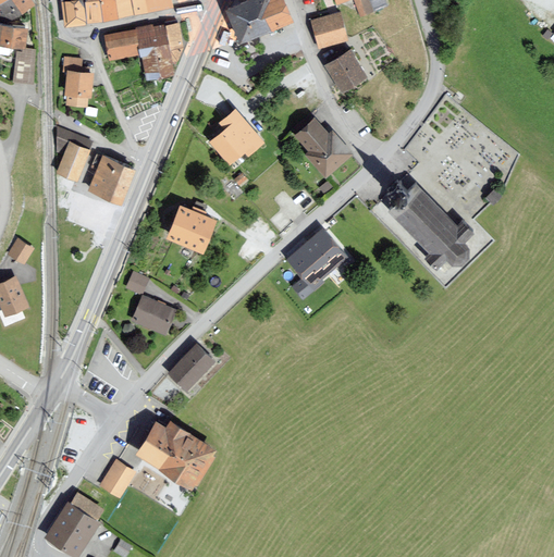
[(27,0),(0,0),(0,17),(27,0)]
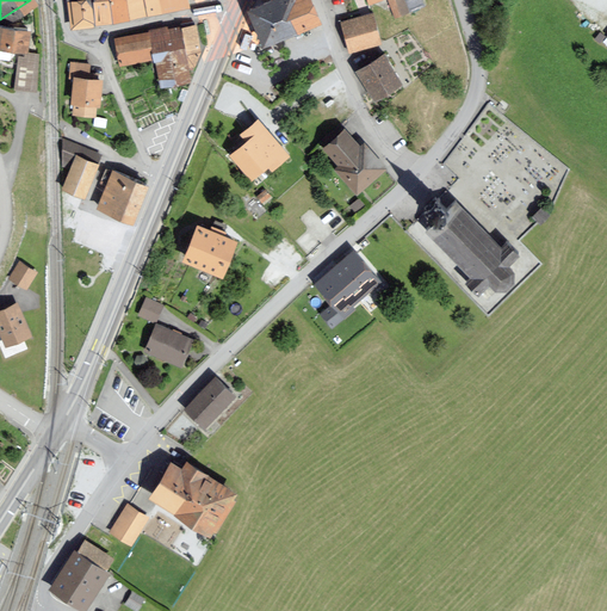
[(95,25),(92,0),(67,0),(72,29),(95,25)]
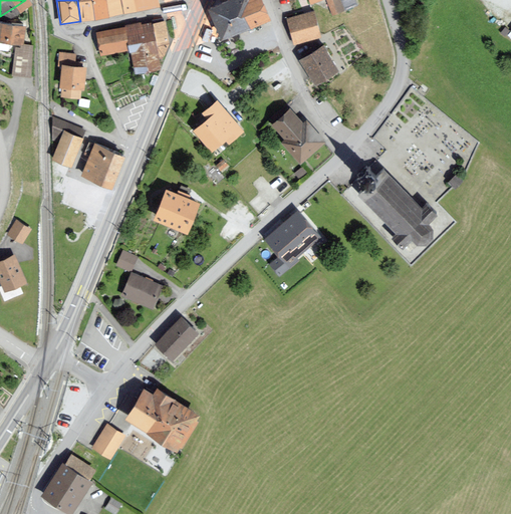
[(122,14),(118,0),(77,0),(80,21),(122,14)]
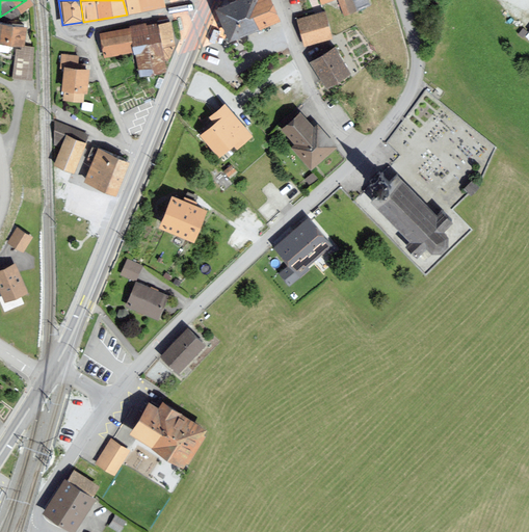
[(140,0),(123,0),(127,15),(143,10),(140,0)]
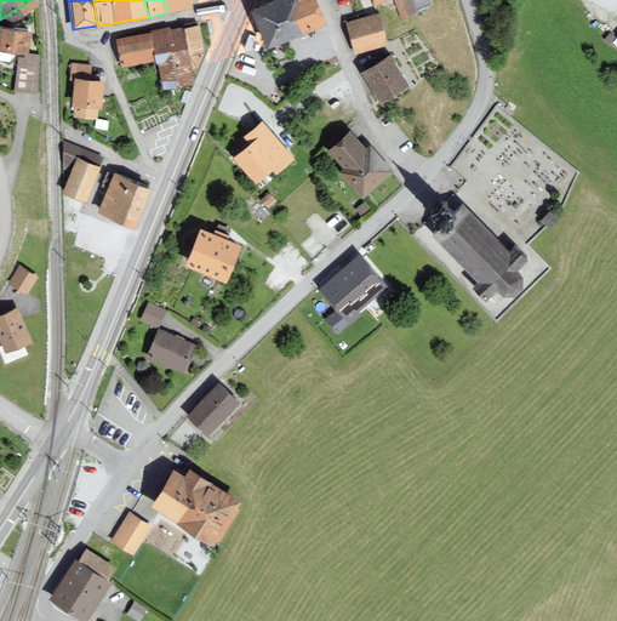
[(187,7),(184,0),(164,0),(167,12),(187,7)]
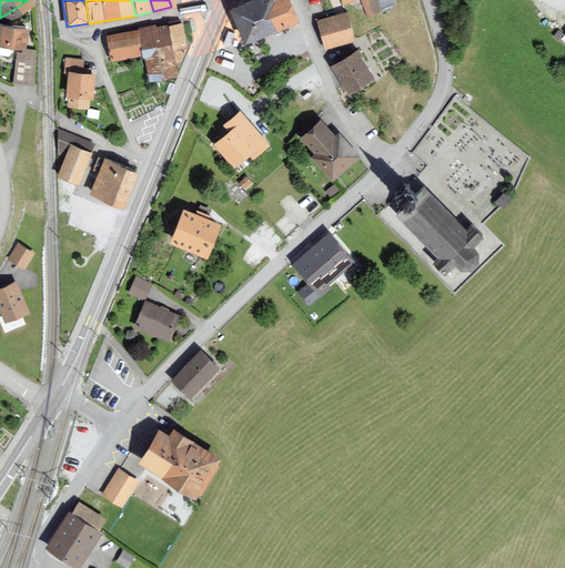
[(241,43),(295,21),(285,0),(253,0),(228,11),(241,43)]
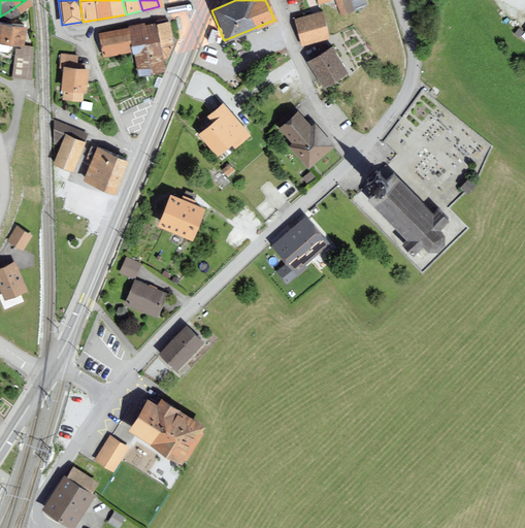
[(314,0),(316,5),(331,0),(338,17),(366,6),(363,0),(314,0)]
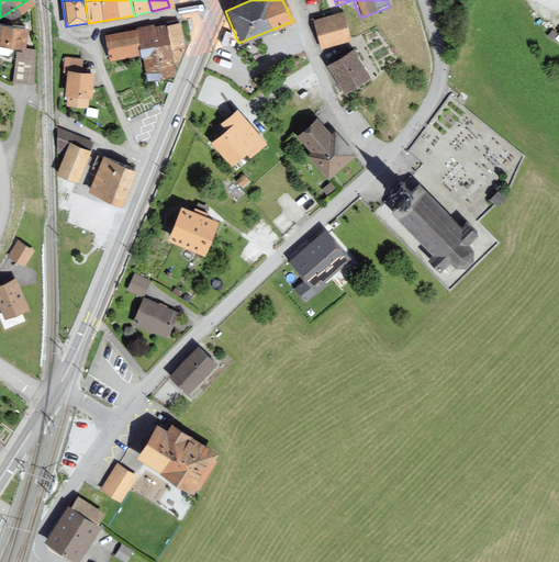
[(349,38),(342,12),(313,20),(322,47),(349,38)]
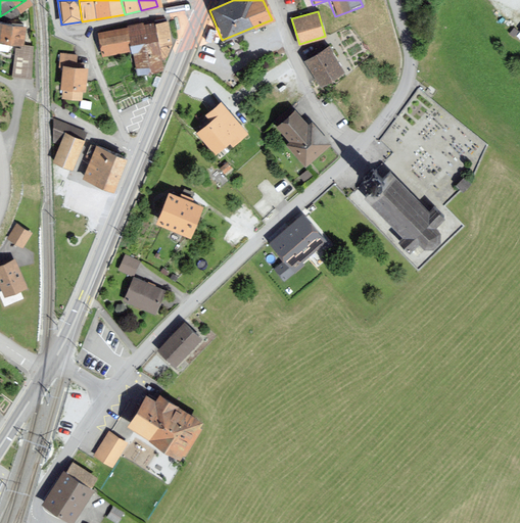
[(24,29),(0,22),(0,41),(19,45),(24,29)]
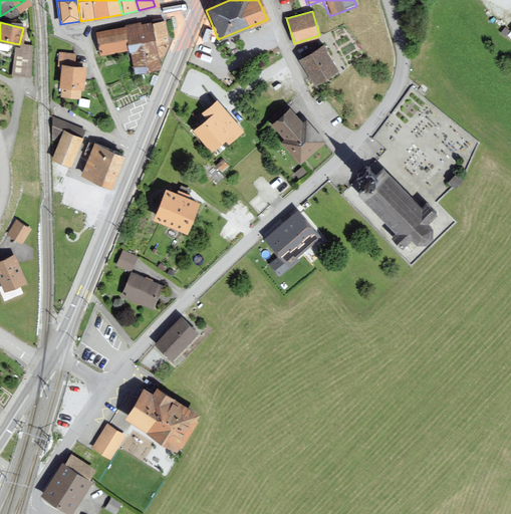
[(163,22),(151,25),(158,58),(162,57),(167,45),(163,22)]
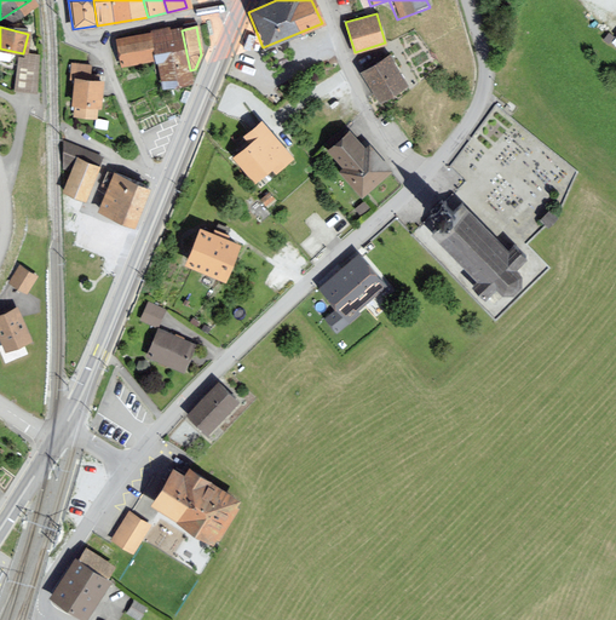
[(182,30),(149,35),(153,59),(159,90),(190,85),(190,70),(182,30)]
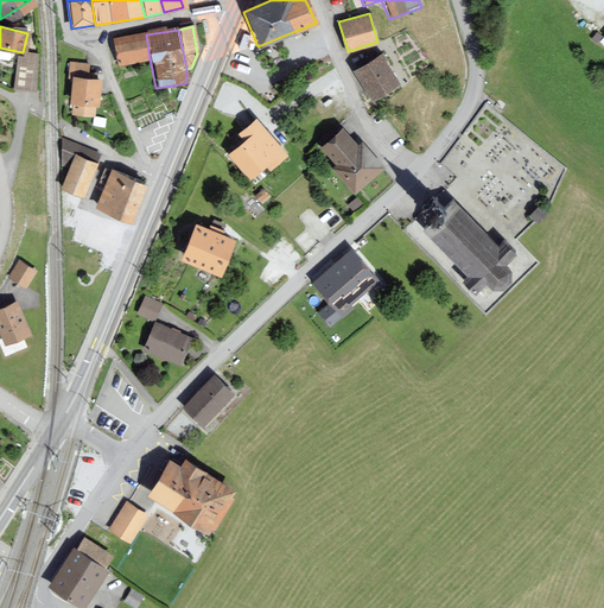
[(146,35),(113,40),(116,63),(150,58),(146,35)]
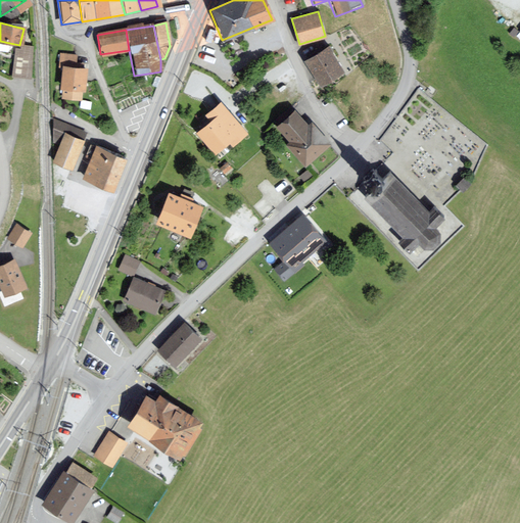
[(341,72),(330,48),(305,59),(317,83),(341,72)]
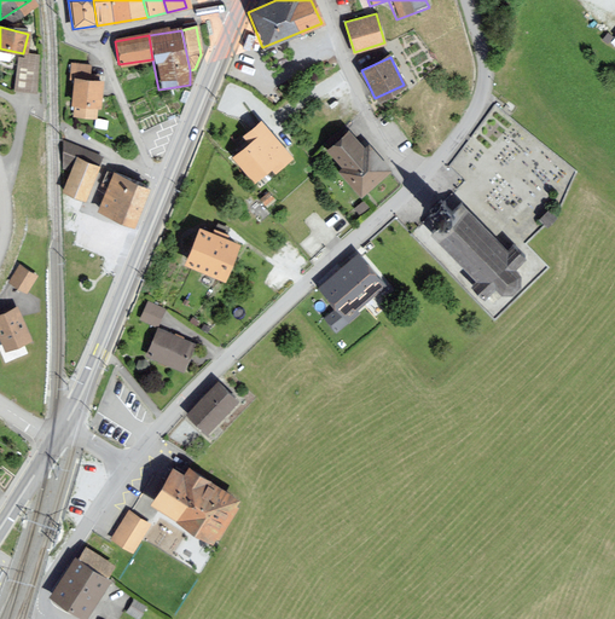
[(100,77),(74,76),(73,104),(99,105),(100,77)]
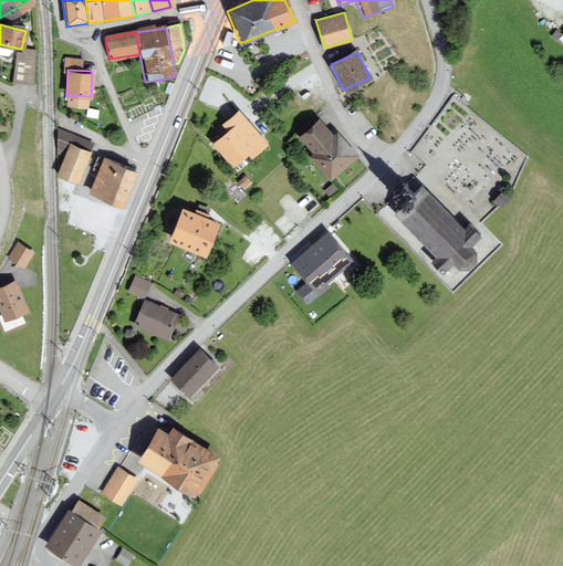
[(263,144),(238,113),(225,123),(228,127),(212,142),(235,168),(263,144)]
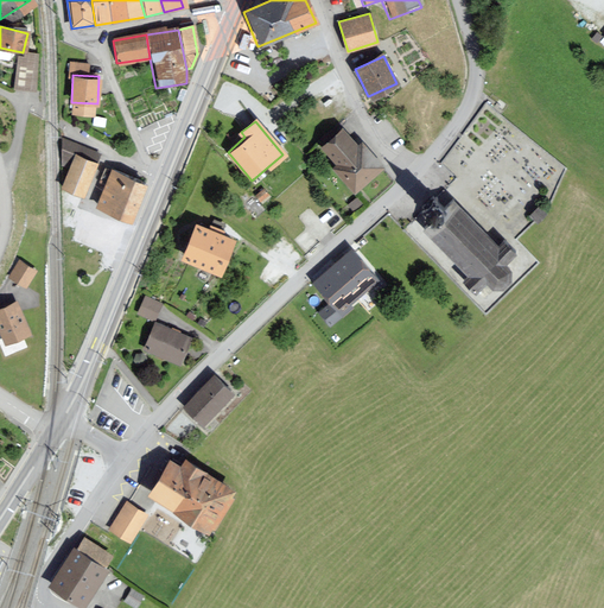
[(389,170),(363,144),(360,147),(343,131),(323,151),(339,168),(337,170),(363,196),(389,170)]
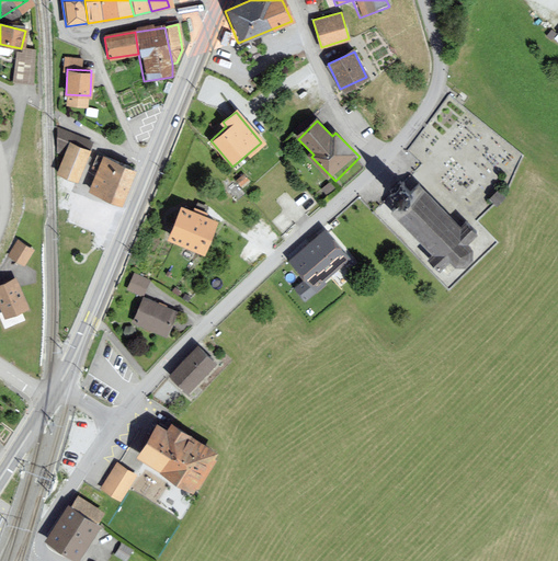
[(57,126),(54,133),(73,139),(76,133),(57,126)]
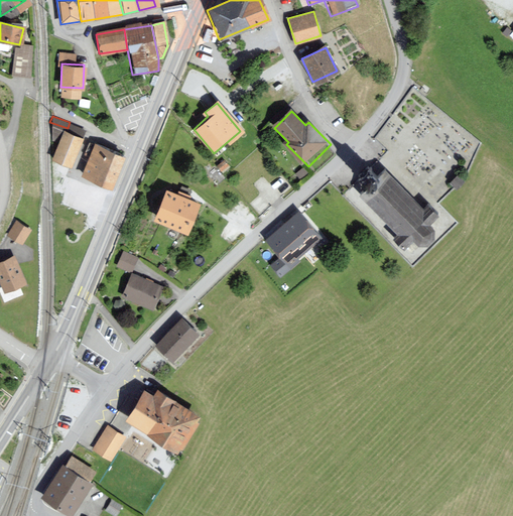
[(69,166),(81,137),(63,130),(51,159),(69,166)]
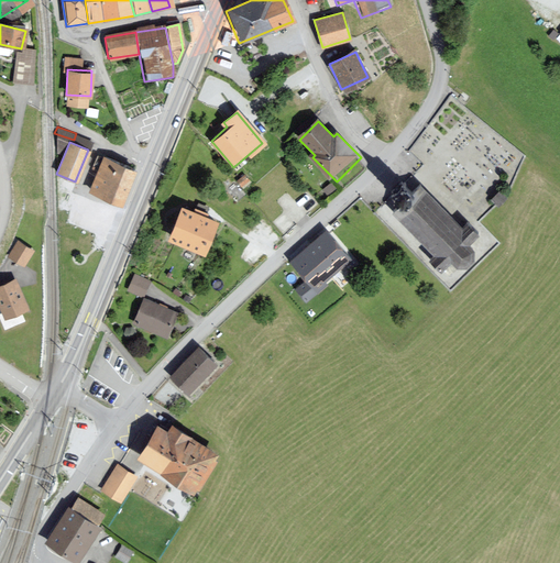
[(132,169),(103,157),(89,192),(118,205),(132,169)]
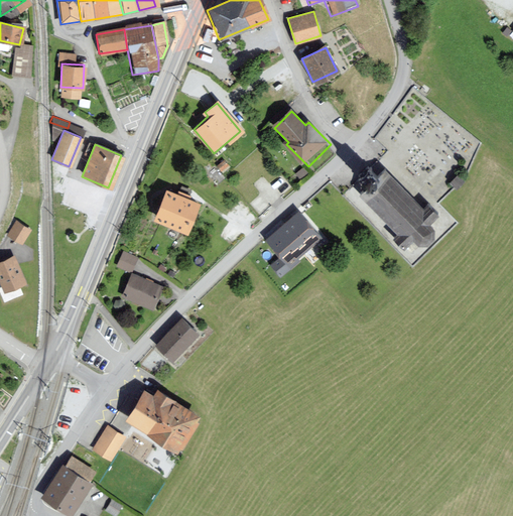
[(422,210),(383,170),(360,192),(400,234),(395,239),(404,248),(412,240),(418,246),(428,245),(433,239),(432,228),(428,223),(437,214),(427,205),(422,210)]
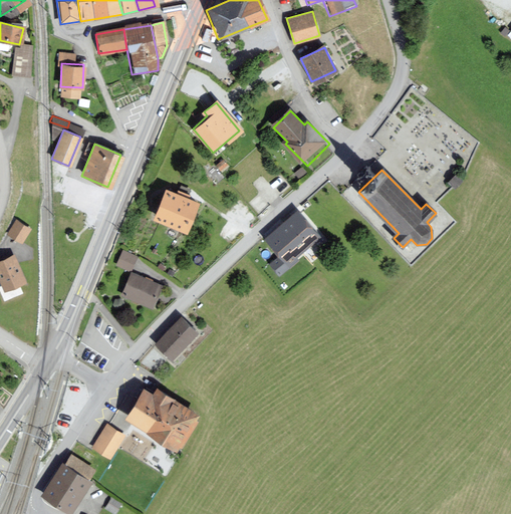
[(197,202),(166,191),(156,216),(187,228),(197,202)]
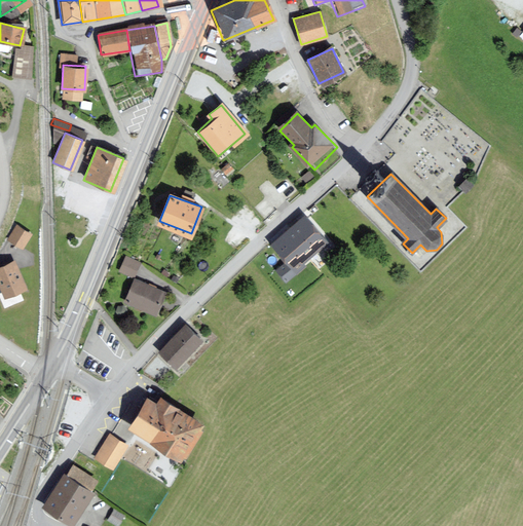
[(328,241),(305,216),(272,245),(295,270),(328,241)]
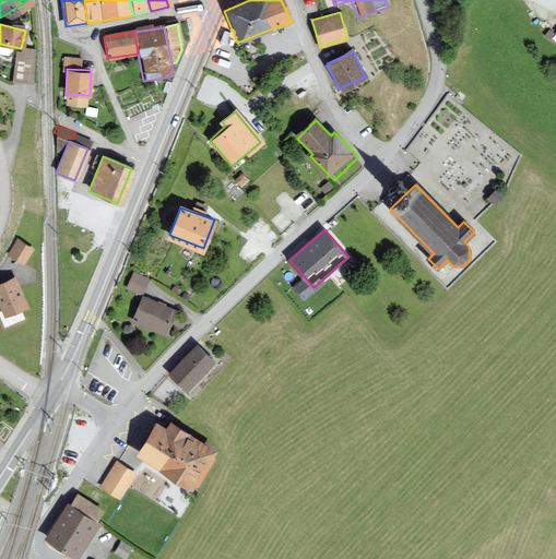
[(32,250),(15,239),(4,256),(21,268),(32,250)]
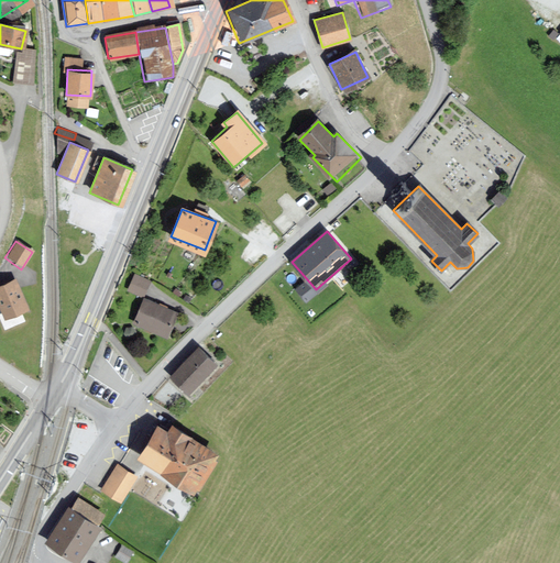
[(150,280),(133,275),(124,293),(142,300),(150,280)]
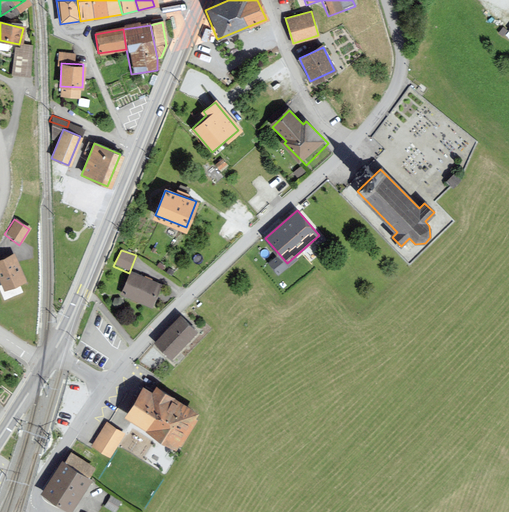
[(12,255),(0,259),(0,286),(2,291),(24,282),(12,255)]
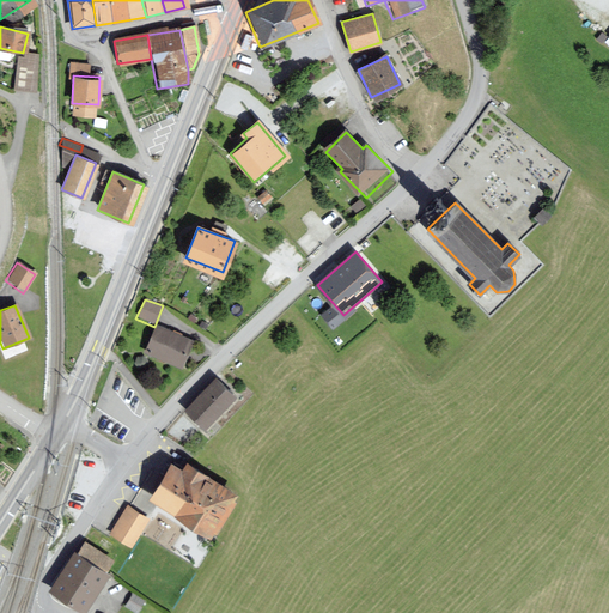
[(188,339),(154,327),(145,351),(180,363),(188,339)]
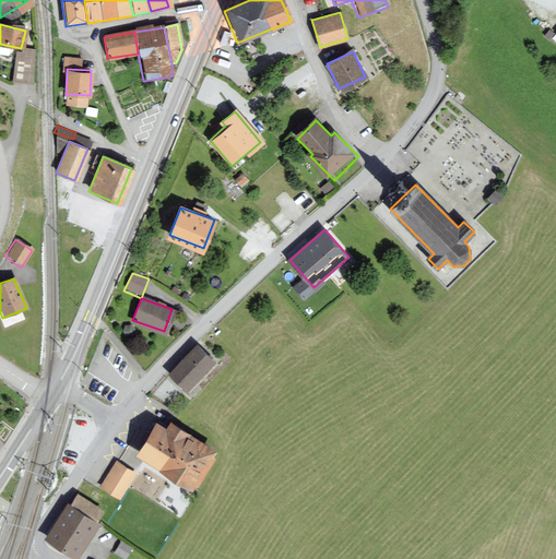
[(215,364),(199,346),(170,372),(187,390),(215,364)]
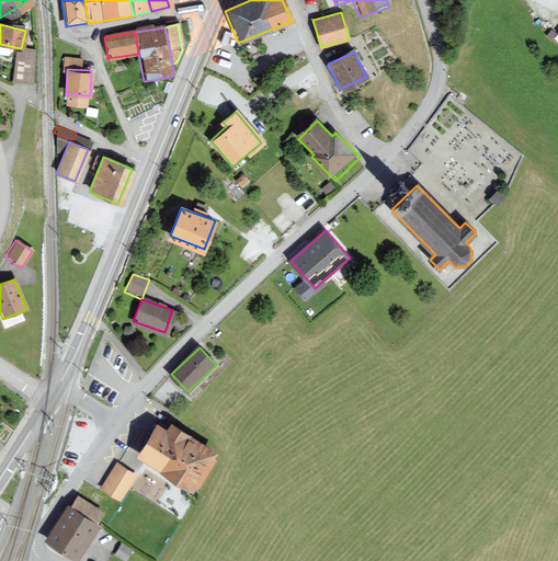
[(166,432),(156,426),(138,458),(196,490),(219,449),(171,423),(166,432)]
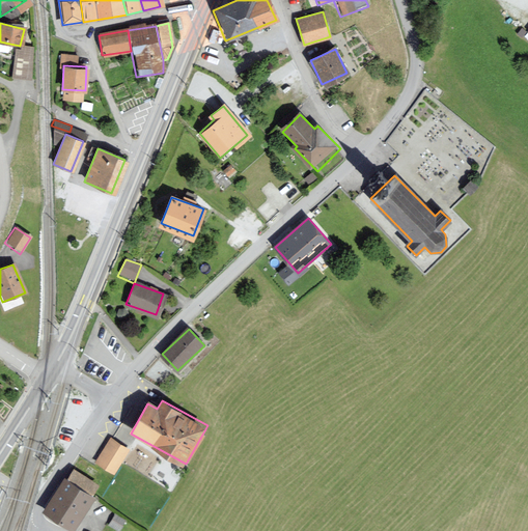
[(127,448),(110,438),(95,463),(112,472),(127,448)]
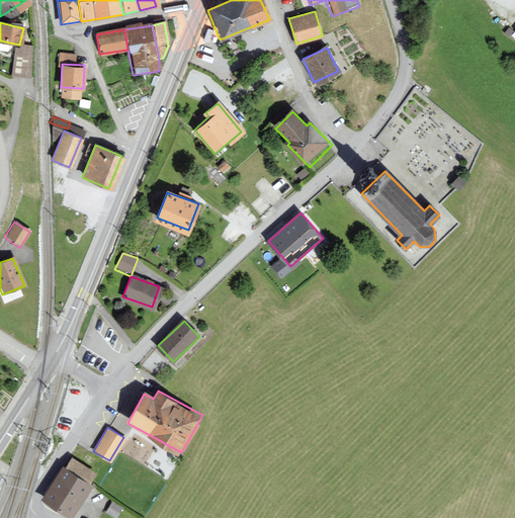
[(52,483),(40,501),(69,517),(89,485),(61,467),(52,483)]
